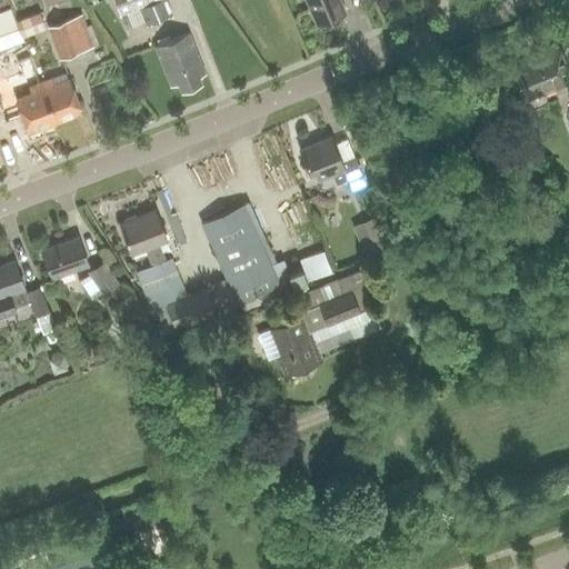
[(166,0),(113,0),(120,16),(130,11),(136,25),(143,21),(145,26),(172,15),(166,0)]
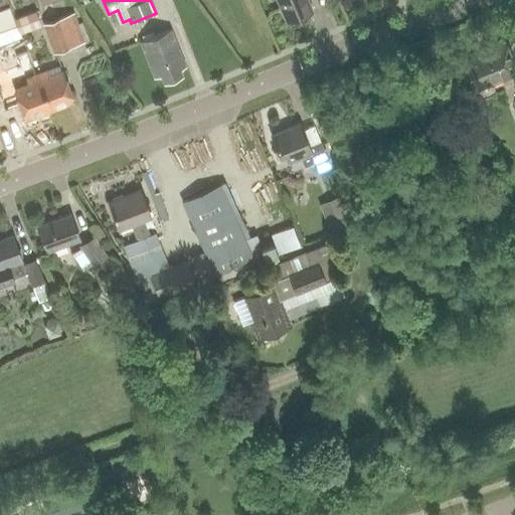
[(307,0),(276,0),(286,22),(312,11),(307,0)]
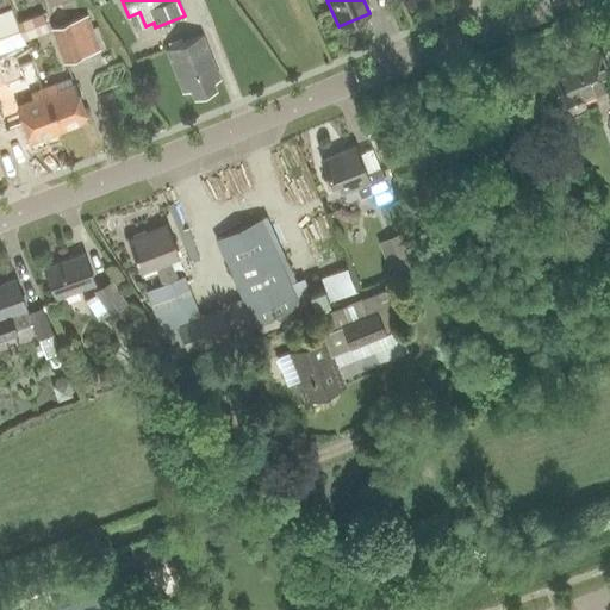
[(42,13),(17,22),(24,39),(48,31),(42,13)]
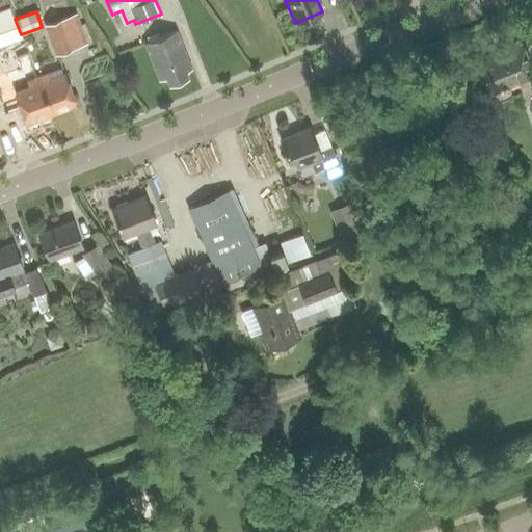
[(76,14),(44,25),(55,55),(87,44),(76,14)]
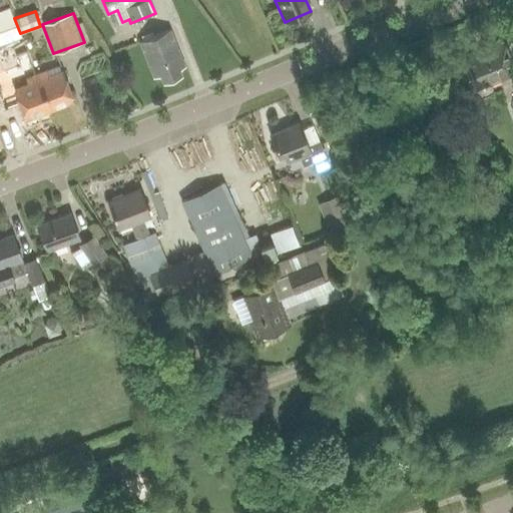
[(179,69),(185,67),(169,30),(139,43),(154,78),(160,76),(163,81),(181,74),(179,69)]
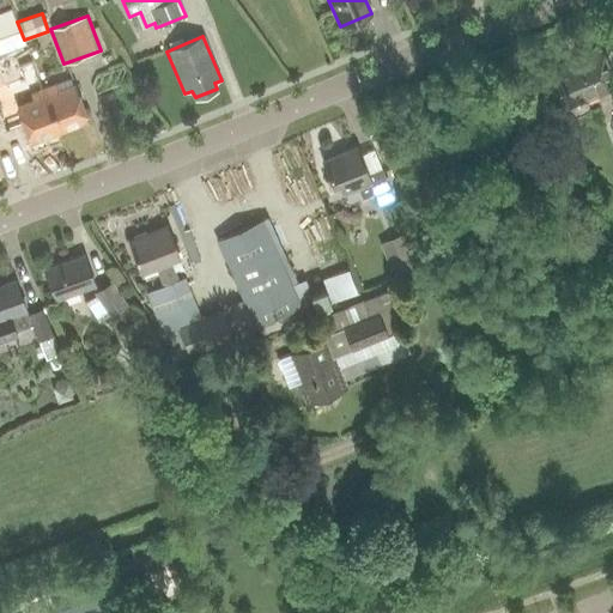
[(565,109),(612,90),(612,83),(599,49),(548,70),(565,109)]
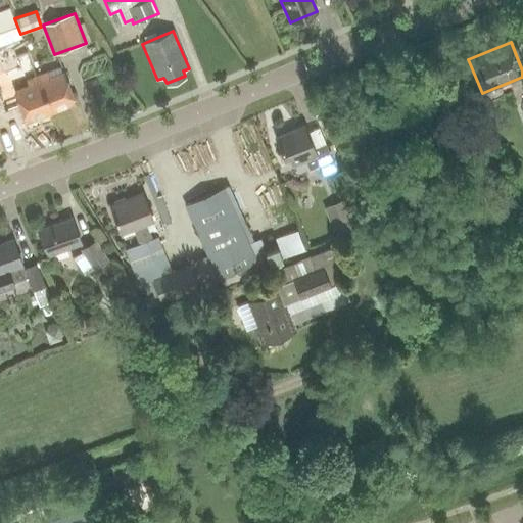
[(37,77),(51,112),(75,103),(63,73),(50,78),(48,73),(37,77)]
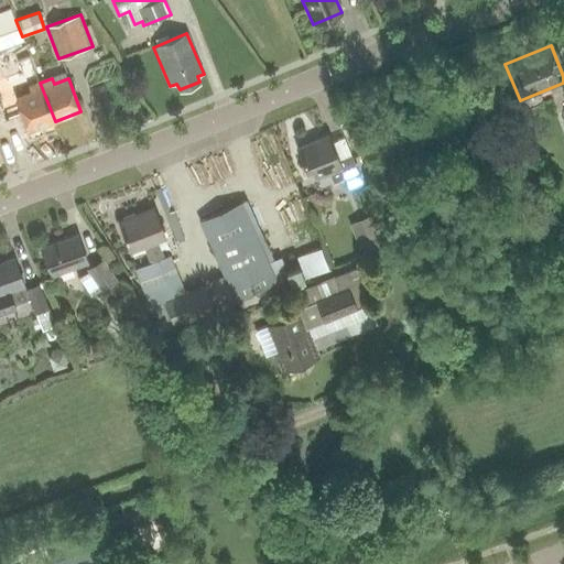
[(28,132),(55,121),(40,83),(28,87),(30,93),(15,98),(28,132)]
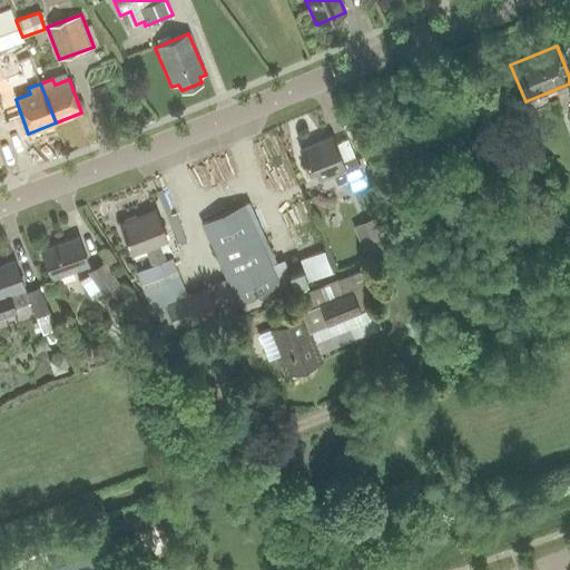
[(350,190),(365,185),(354,159),(342,164),(331,137),(300,150),(308,173),(314,170),(317,180),(332,175),(336,185),(345,180),(350,190)]
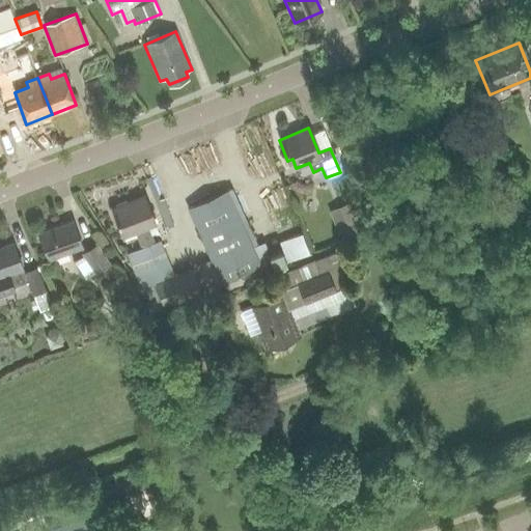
[(223,284),(260,268),(226,191),(188,208),(223,284)]
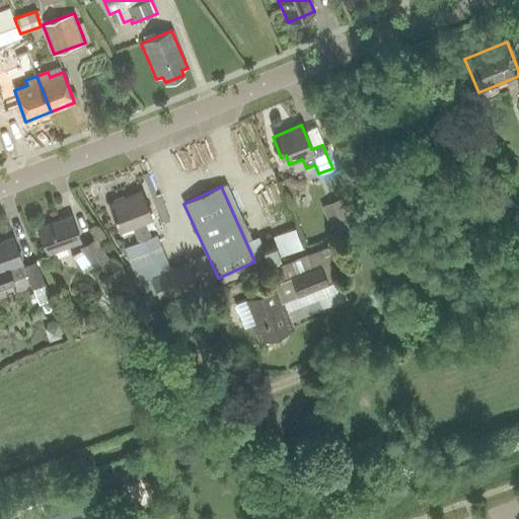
[(150,237),(144,222),(152,219),(142,194),(109,206),(120,231),(132,226),(138,241),(138,244),(124,250),(137,285),(142,283),(150,305),(215,281),(205,255),(170,269),(156,235),(150,237)]
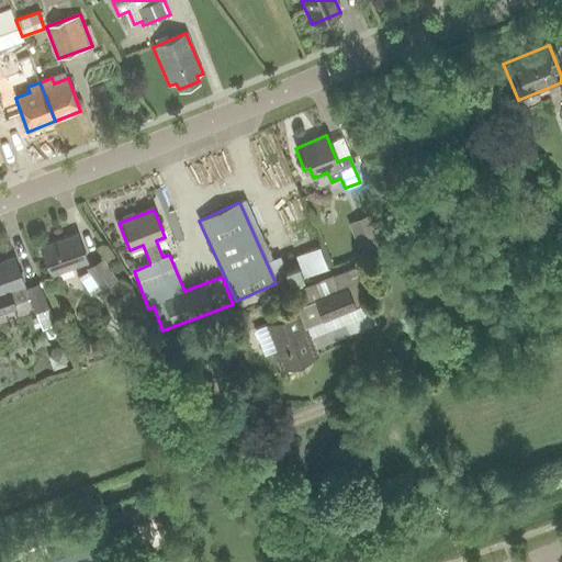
[(348,223),(360,253),(388,242),(375,212),(348,223)]
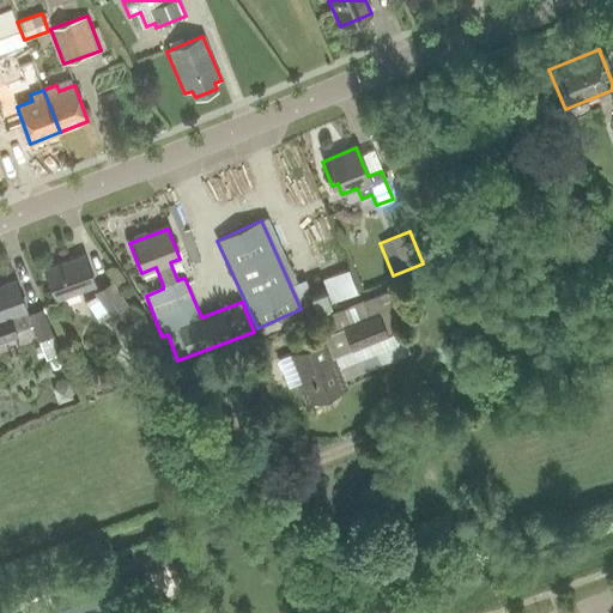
[(56,301),(95,286),(84,256),(44,269),(56,301)]
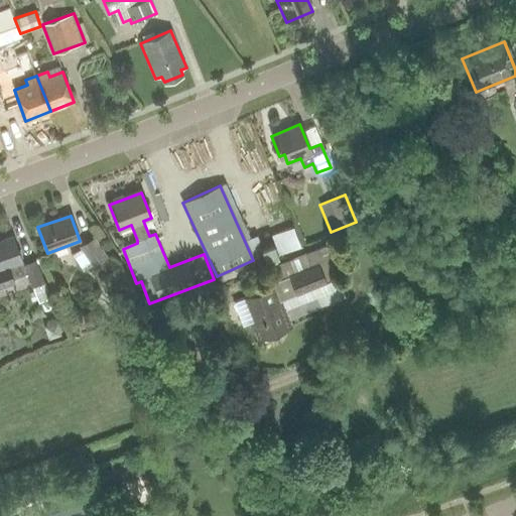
[(274,238),(261,243),(266,255),(278,250),(280,254),(300,247),(292,227),(272,234),(274,238)]
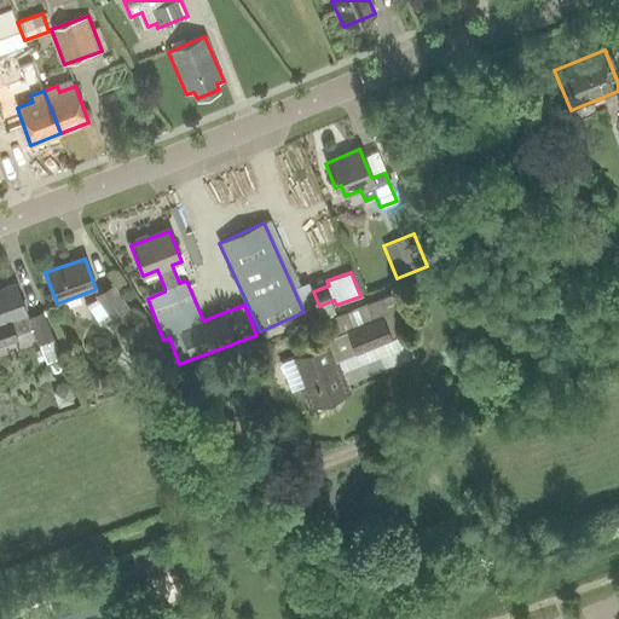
[(0,346),(18,340),(11,319),(27,314),(15,283),(0,288),(0,346)]
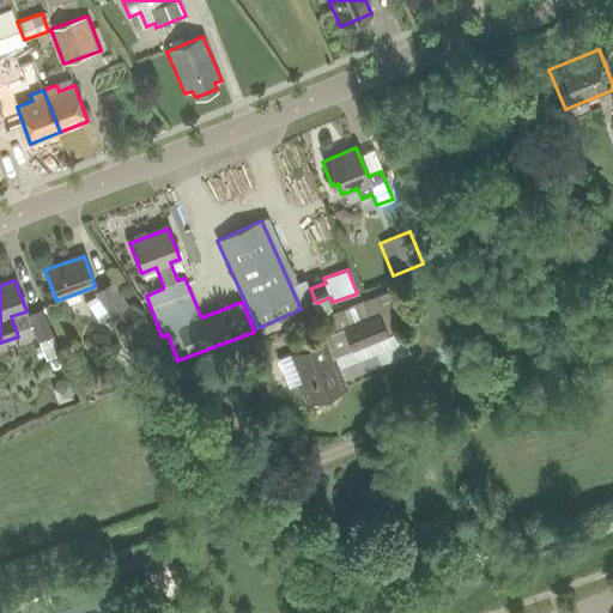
[(113,280),(95,292),(109,315),(127,303),(113,280)]
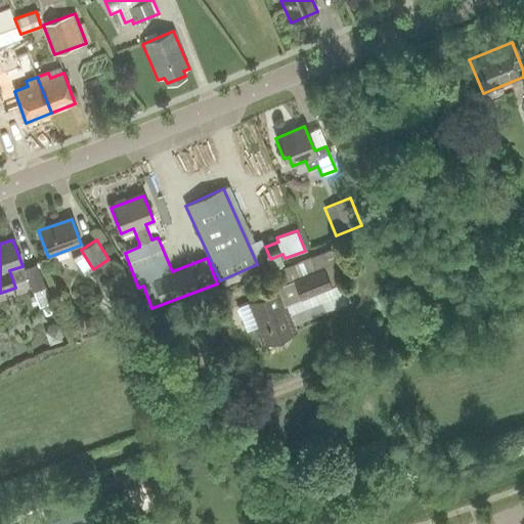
[(331,287),(331,286),(342,280),(337,268),(345,265),(337,247),(270,275),(277,292),(251,304),(261,325),(254,329),(263,348),(298,333),(286,307),(331,287)]
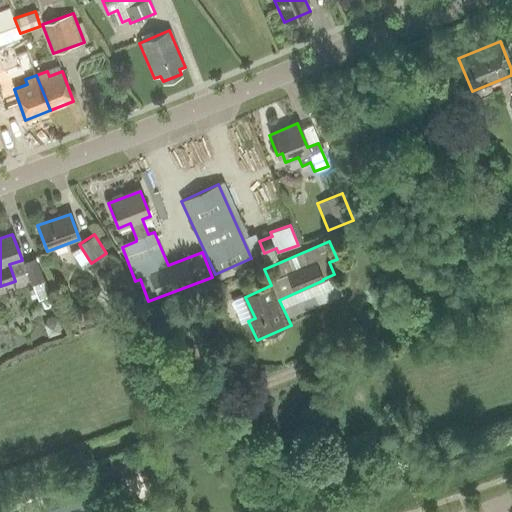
[(37,257),(24,262),(39,301),(41,300),(45,309),(51,306),(47,296),(51,294),(37,257)]
